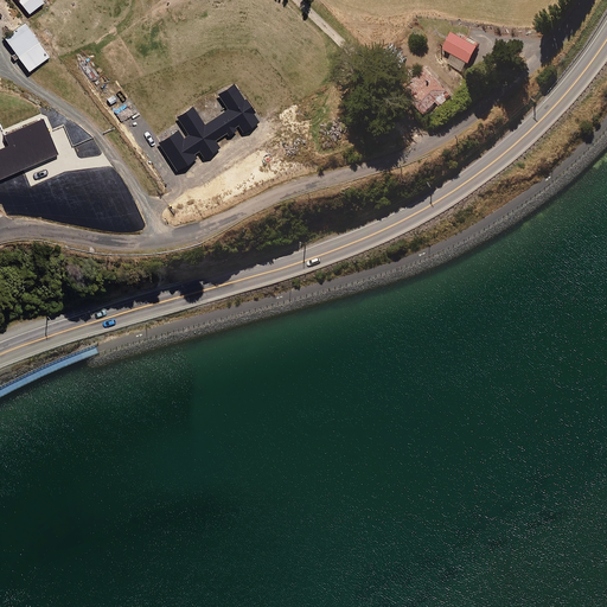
[(43,2),(40,0),(16,0),(29,14),(43,2)]
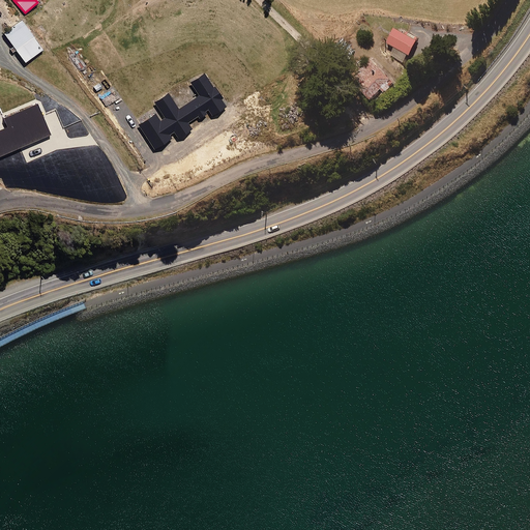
[(24,24),(6,36),(24,62),(42,50),(24,24)]
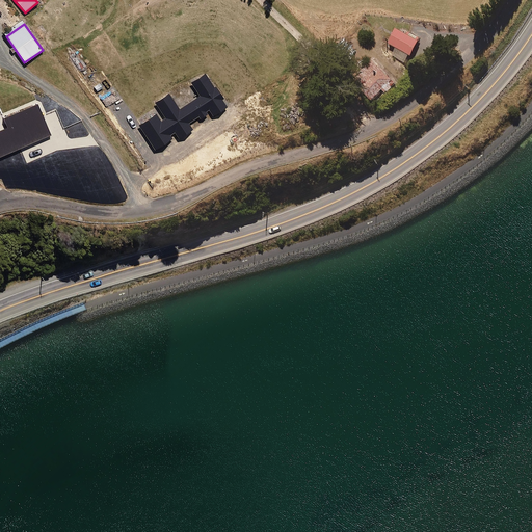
[(419,42),(396,29),(388,44),(397,49),(393,56),(405,62),(409,55),(411,57),(419,42)]
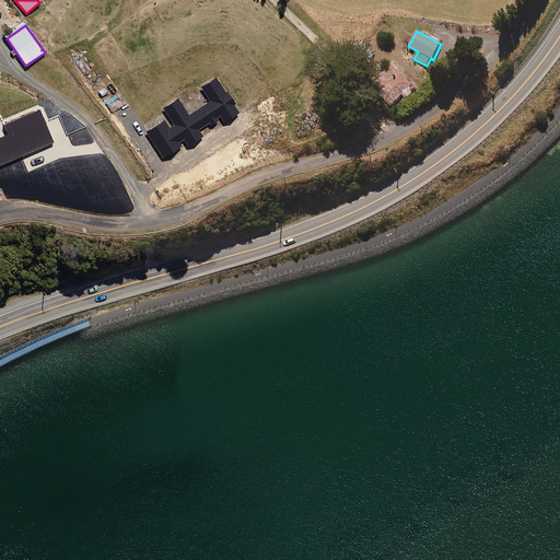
[(238,112),(216,78),(201,88),(210,101),(188,115),(177,98),(163,108),(174,124),(168,128),(164,120),(147,131),(164,158),(181,146),(178,142),(184,138),(188,146),(202,136),(198,130),(208,123),(210,125),(221,117),(224,121),(238,112)]
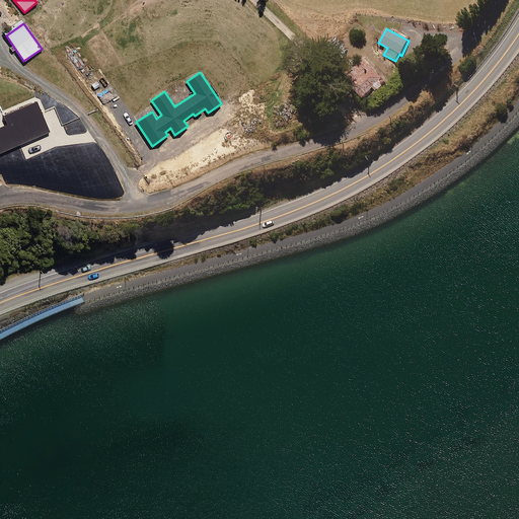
[(364,98),(368,103),(384,87),(380,83),(364,98)]
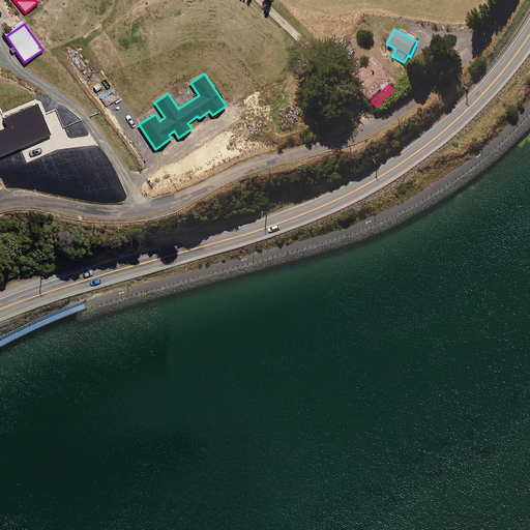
[(221,157),(214,143),(208,145),(214,159),(221,157)]
